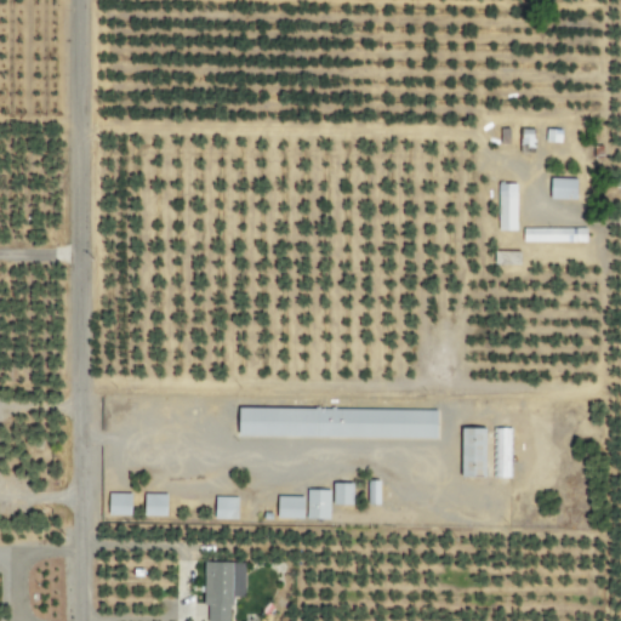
[(560,143),(562,130),(545,130),(545,142),(560,143)]
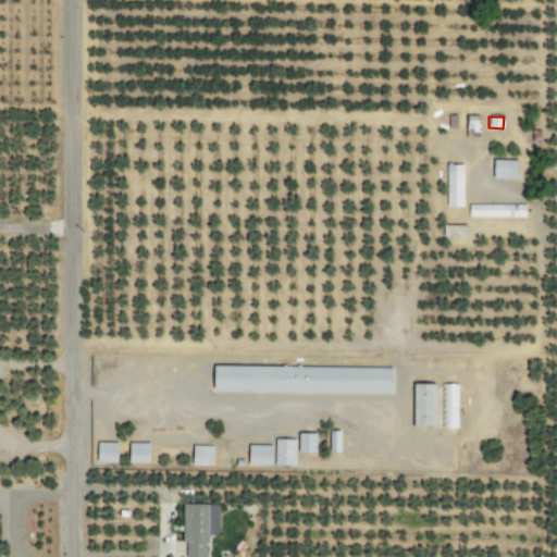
[(518,180),(518,161),(494,161),(494,180),(518,180)]
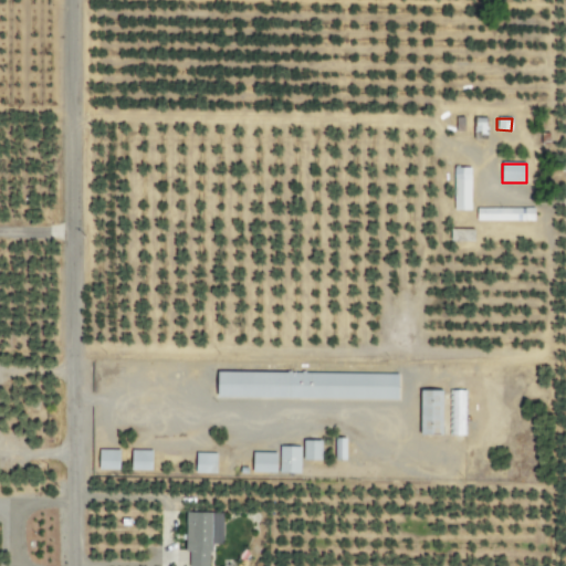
[(453,211),(471,211),(470,167),(452,168),(453,211)]
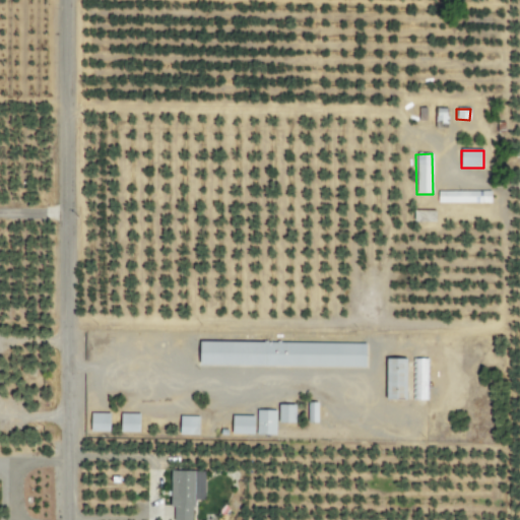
[(491,191),(437,192),(438,204),(492,203),(491,191)]
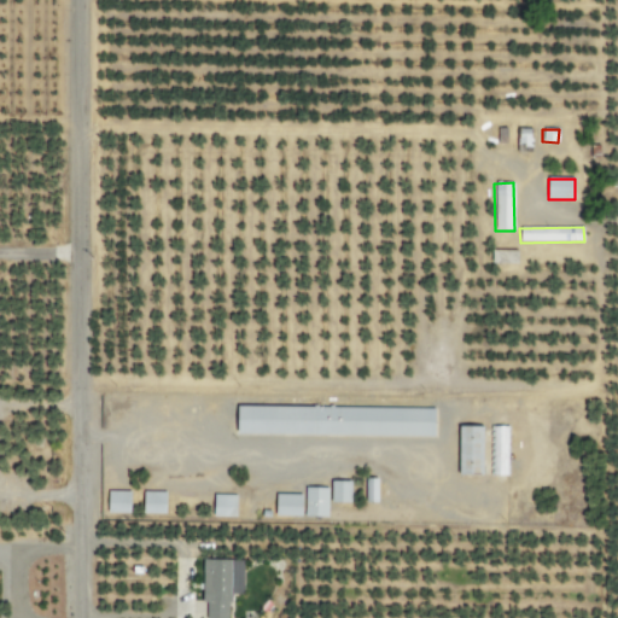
[(490,264),(518,264),(518,251),(491,250),(490,264)]
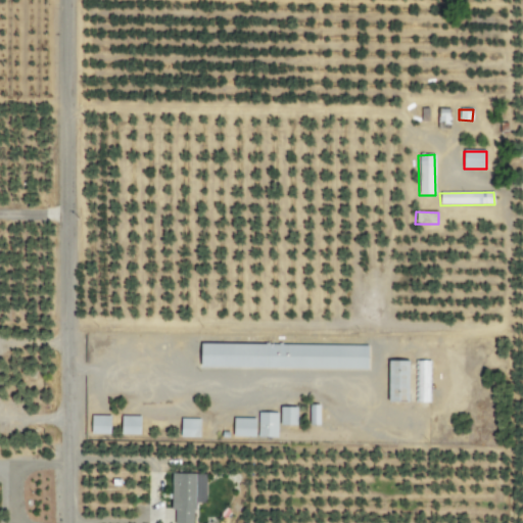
[(202,343),(201,368),(368,371),(369,346),(202,343)]
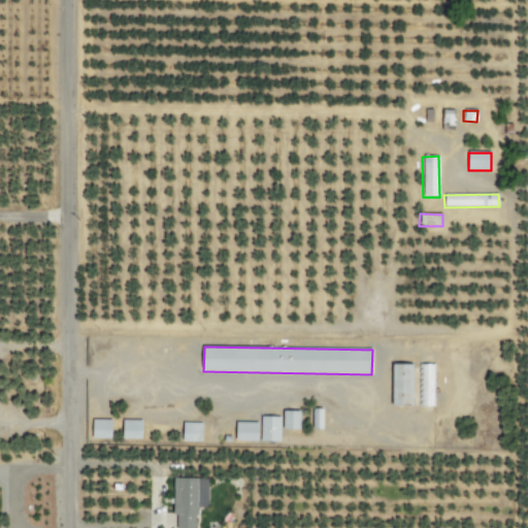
[(432,407),(434,365),(419,364),(418,406),(432,407)]
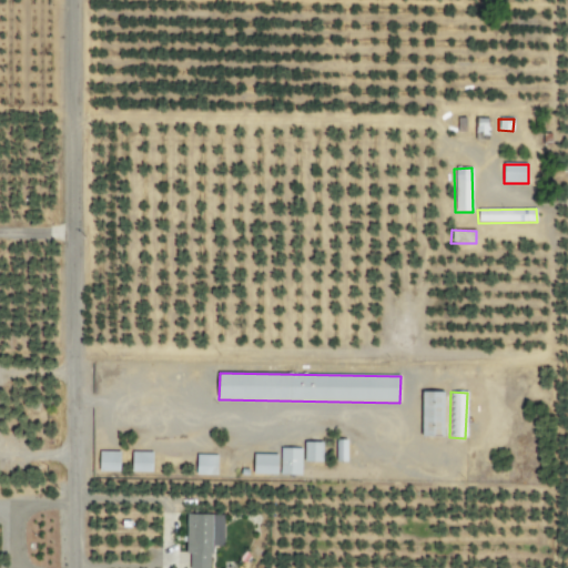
[(445,393),(423,393),(422,437),(445,437),(445,393)]
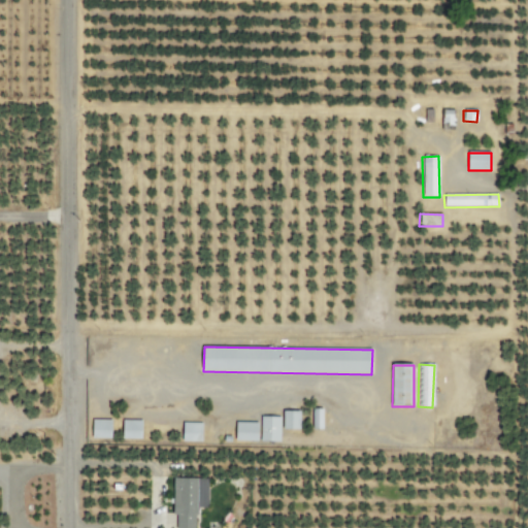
[(300,410),(283,410),(283,429),(300,429),(300,410)]
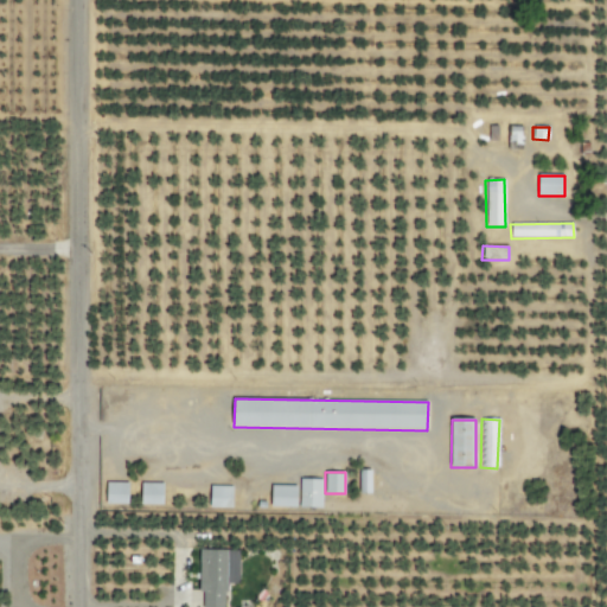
[(321,508),(323,479),(299,479),(299,508),(321,508)]
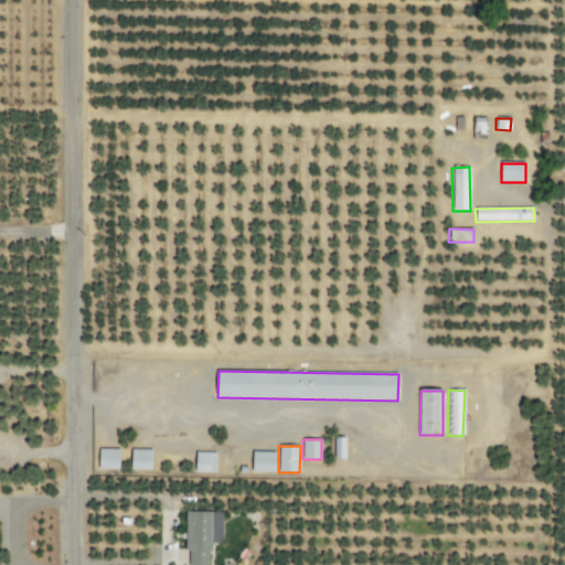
[(98,469),(119,469),(119,449),(98,449),(98,469)]
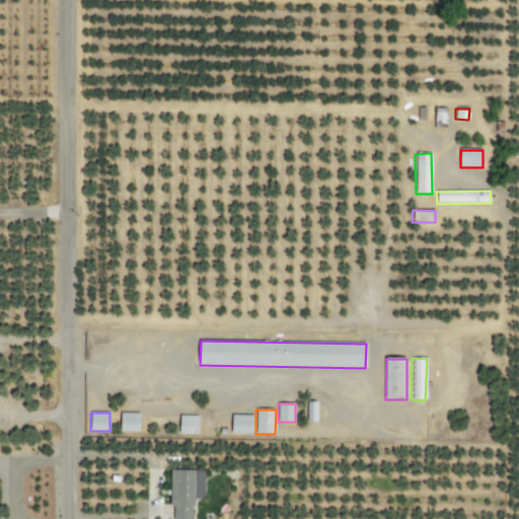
[(140,431),(139,413),(120,413),(121,432),(140,431)]
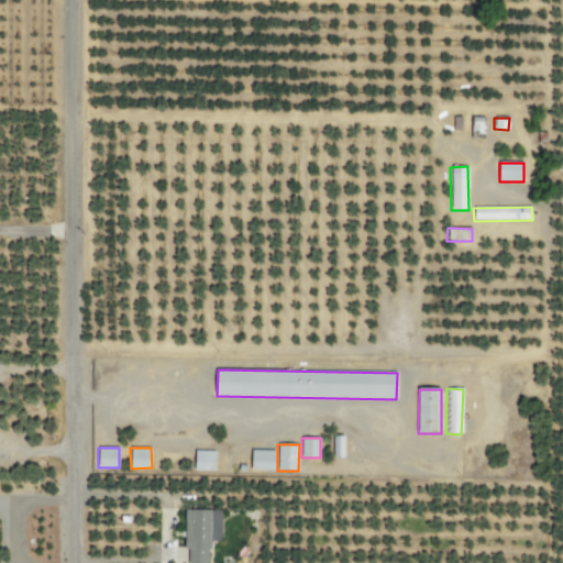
[(216,451),(195,450),(195,470),(216,471),(216,451)]
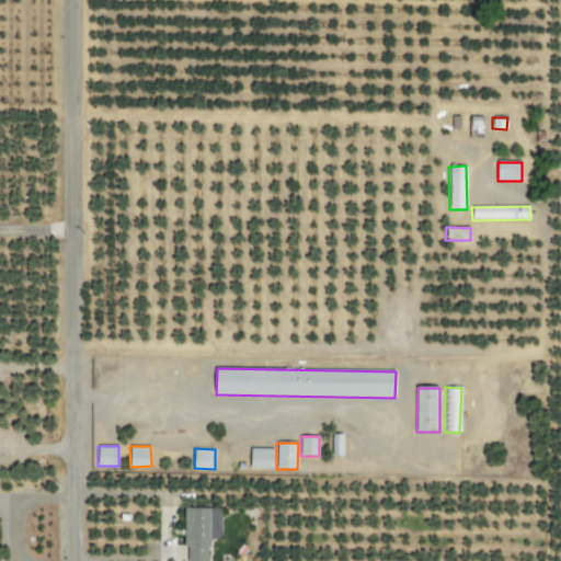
[(251,468),(274,468),(274,448),(250,448),(251,468)]
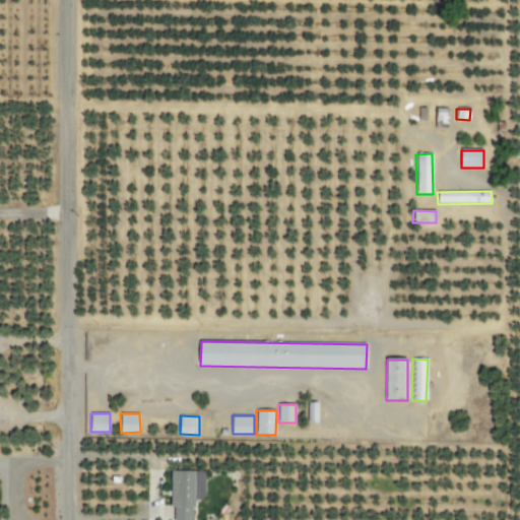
[(204,471),(172,471),(171,519),(192,519),(193,499),(204,499),(204,471)]
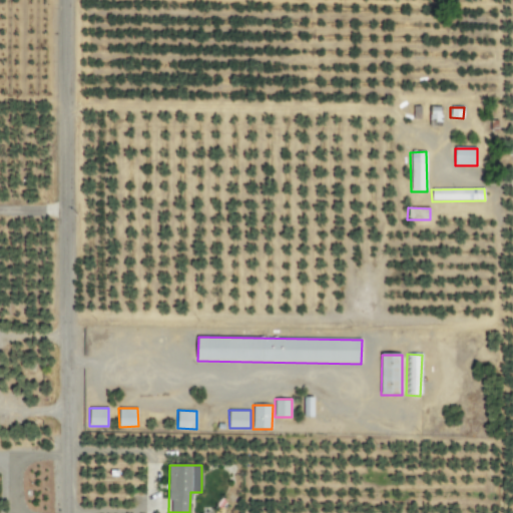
All buildings are outlined.
